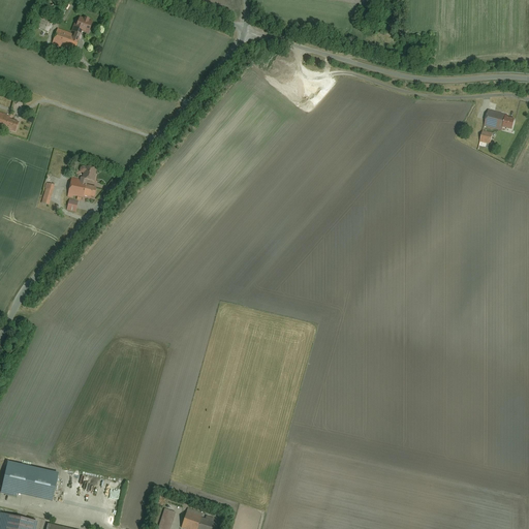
[(81,19),(78,28),(76,31),(83,33),(89,35),(93,23),(81,19)]
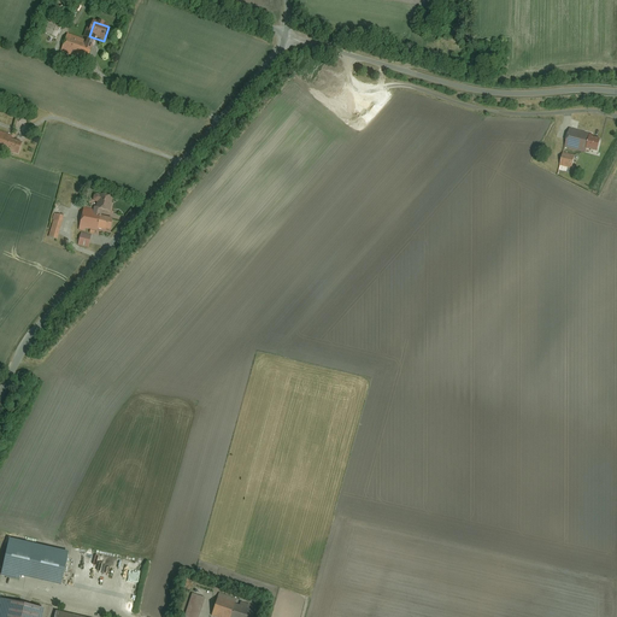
[(46,34),(56,40),(62,29),(51,23),(46,34)]
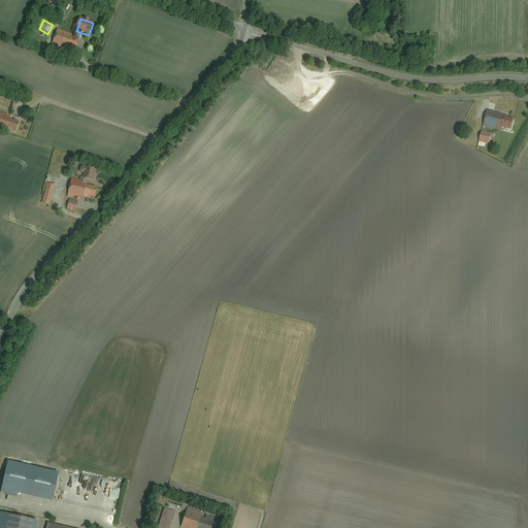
[(58,30),(53,44),(74,53),(83,33),(76,31),(77,28),(73,27),(70,35),(58,30)]
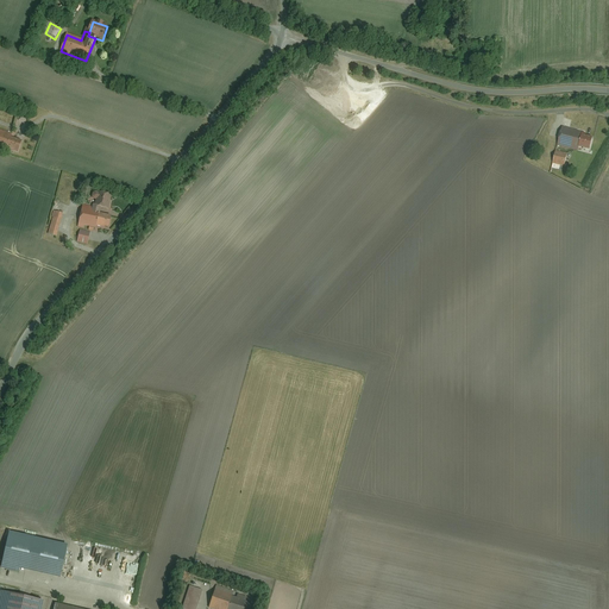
[(588,151),(591,138),(582,136),(582,133),(578,132),(578,131),(563,127),(556,146),(577,152),(578,149),(588,151)]
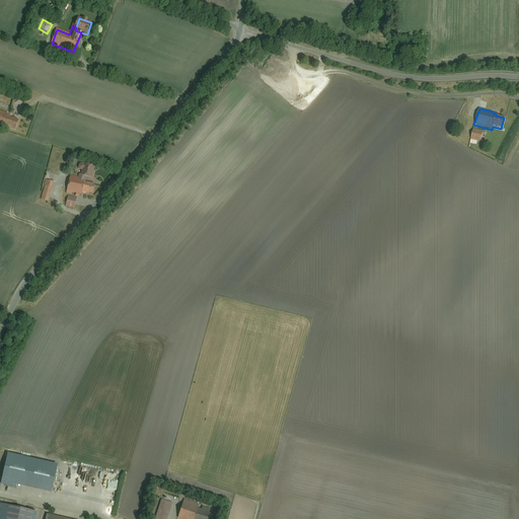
[(19,122),(9,118),(10,115),(0,110),(0,128),(5,130),(5,128),(15,131),(19,122)]
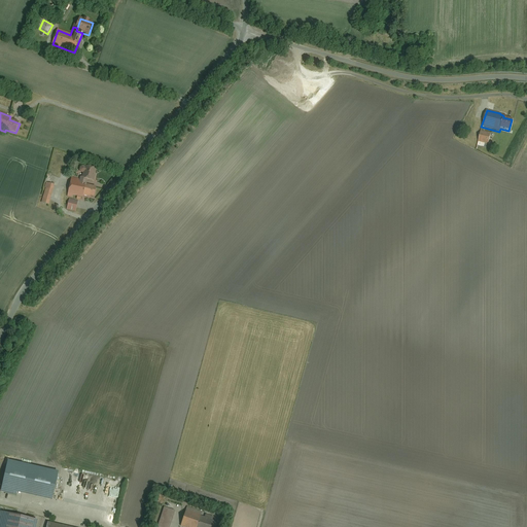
[(491,134),(480,131),(478,141),(488,143),(491,134)]
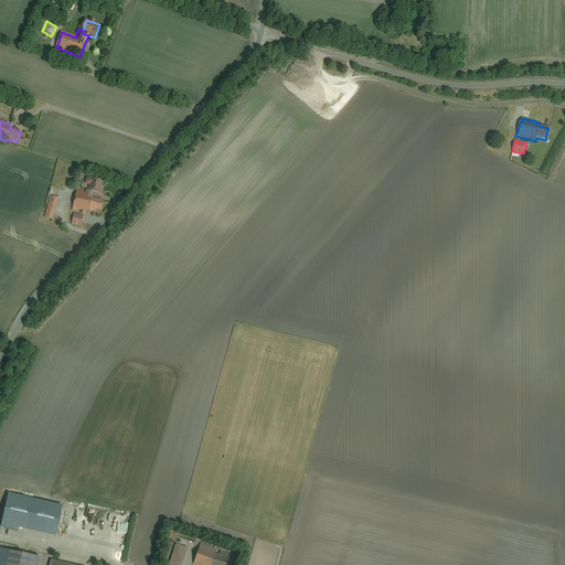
[(95,193),(94,194),(99,196),(103,183),(92,180),(92,181),(87,180),(85,181),(84,183),(86,187),(89,187),(88,191),(95,193)]
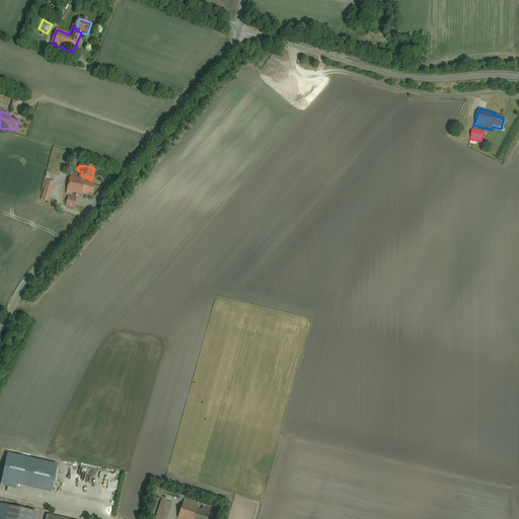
[(80,195),(82,196),(82,194),(88,196),(88,195),(92,196),(95,186),(85,183),(86,178),(87,177),(81,175),(79,175),(78,177),(71,175),(66,194),(72,196),(72,193),(76,194),(75,197),(79,198),(80,195)]
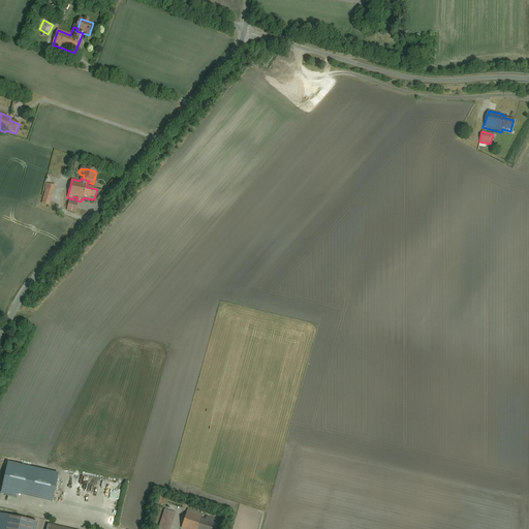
[(44,189),(45,189),(41,204),(49,206),(55,186),(45,184),(44,189)]
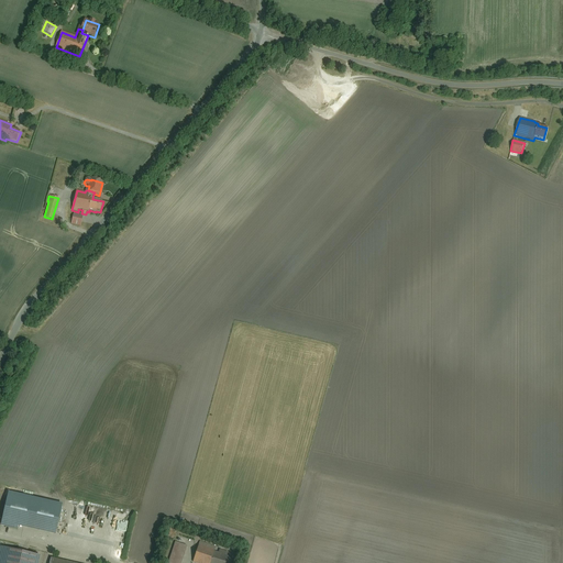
[(84,216),(74,212),(72,224),(80,227),(81,222),(84,216)]
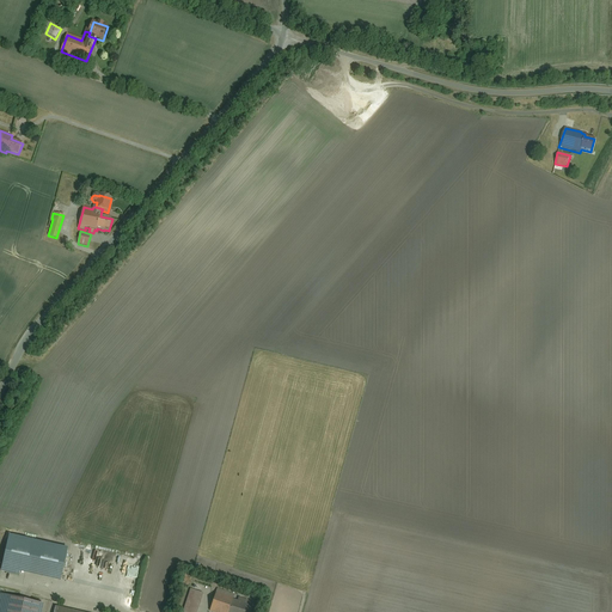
[(95,548),(96,539),(65,532),(63,536),(59,534),(57,540),(95,548)]
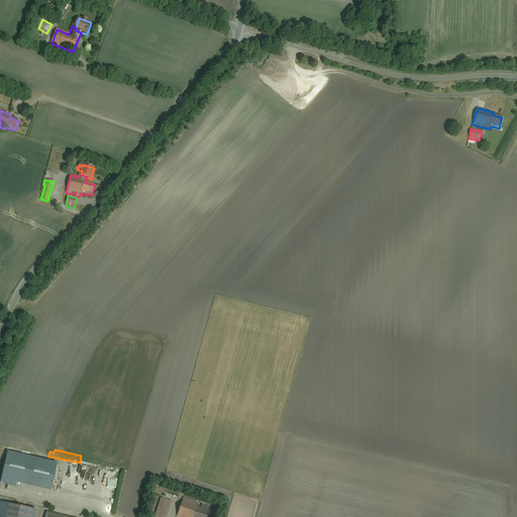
[(58,464),(7,453),(0,485),(16,488),(17,485),(50,493),(58,464)]
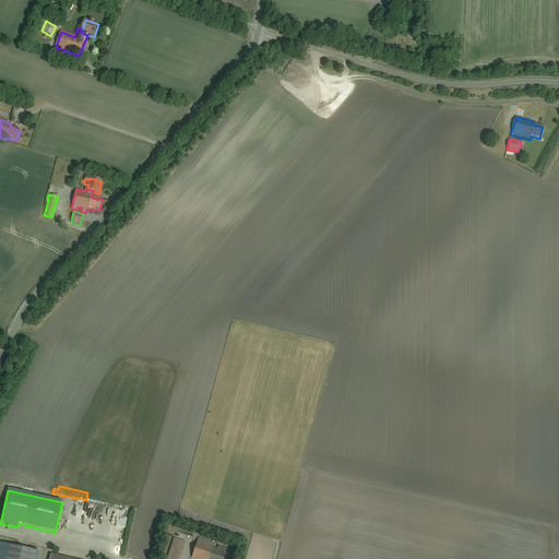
[(215,544),(198,537),(190,558),(210,558),(214,549),(215,544)]
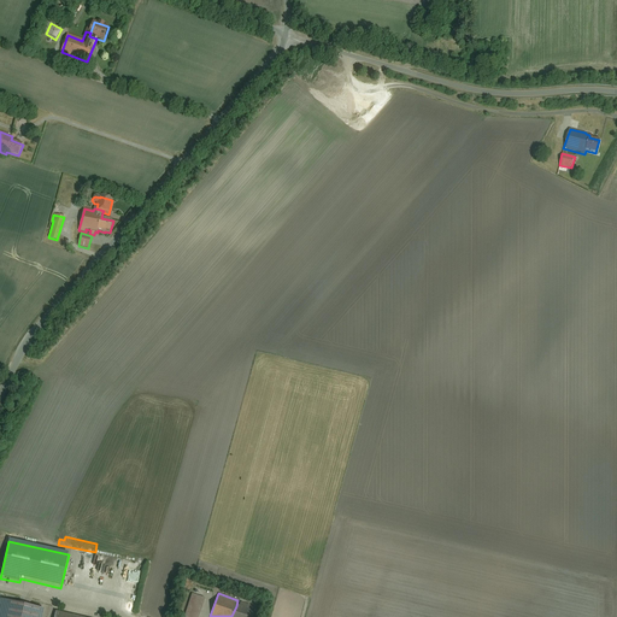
[(184,616),(199,616),(205,599),(193,594),(184,616)]
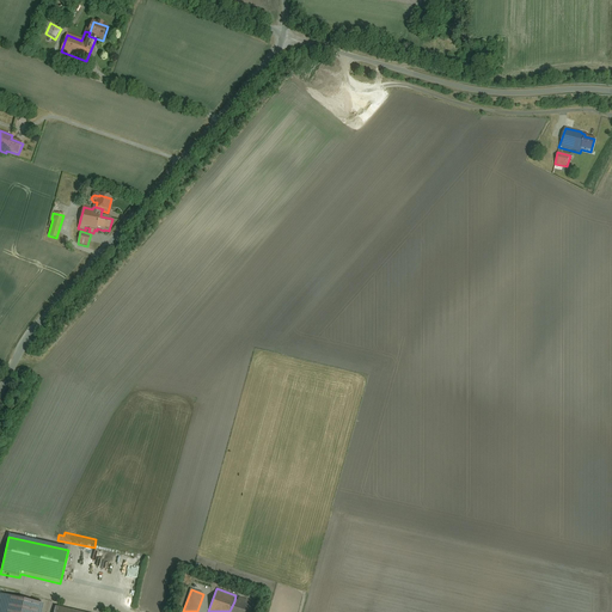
[(0,594),(0,611),(43,611),(44,605),(0,594)]
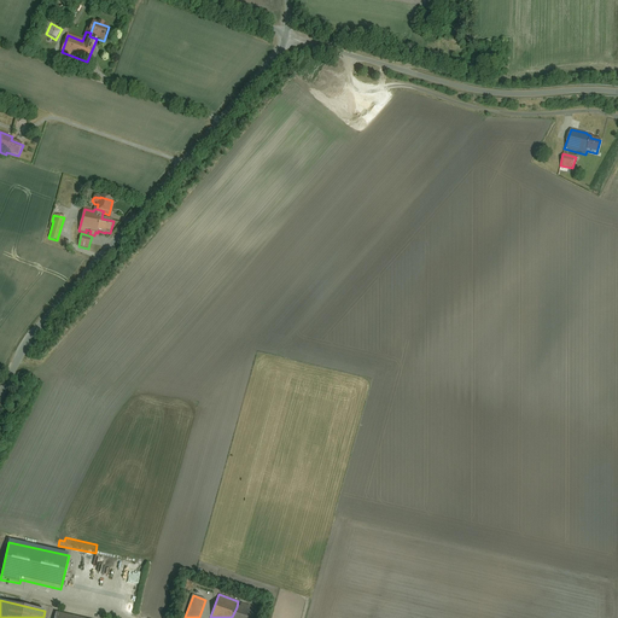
[(249,617),(251,612),(237,607),(232,617),(249,617)]
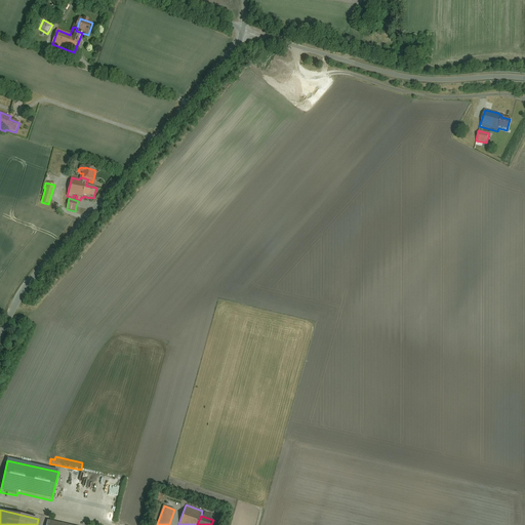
All buildings are outlined.
